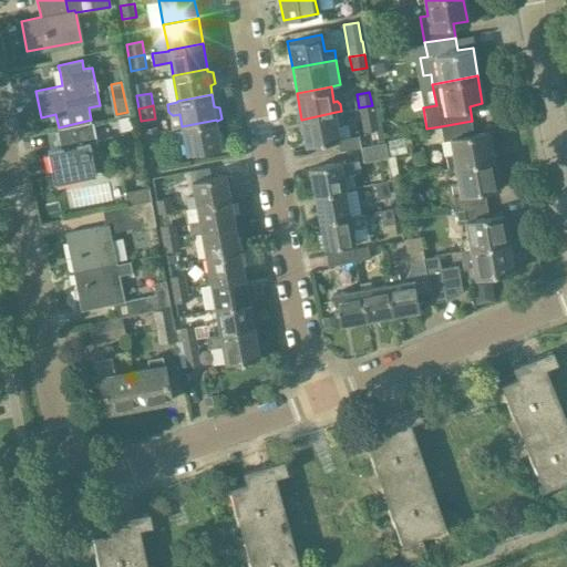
[(372,105),(359,107),(362,131),(375,129),(372,105)]
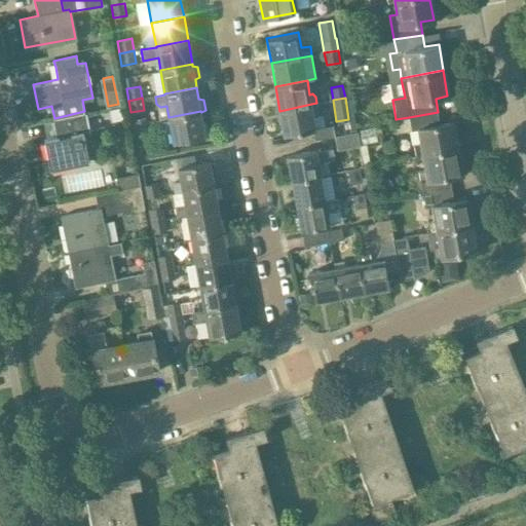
[(284,135),(315,128),(311,104),(279,111),(284,135)]
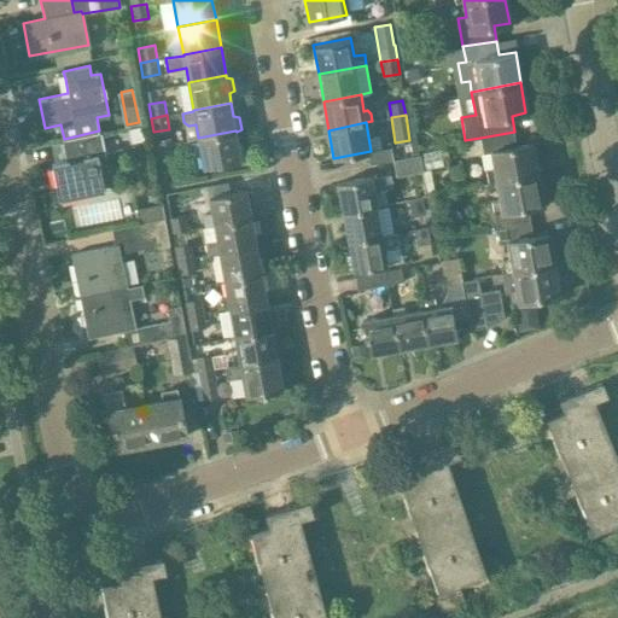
[(64,139),(62,139),(66,161),(52,163),(59,198),(104,188),(97,156),(105,153),(100,130),(99,130),(64,139)]
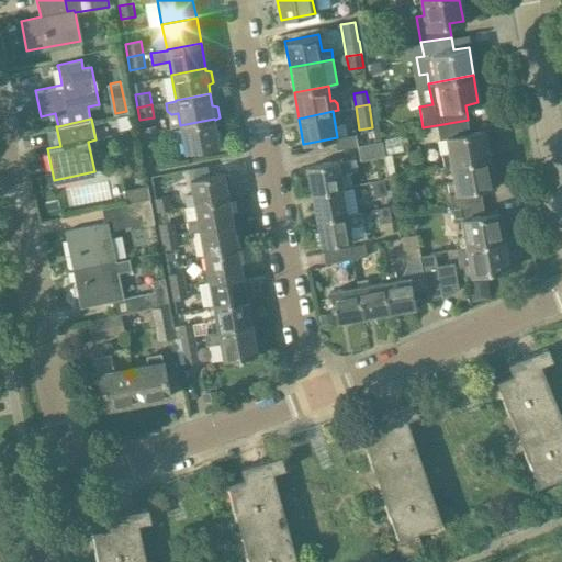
[(220,146),(214,119),(180,125),(186,153),(220,146)]
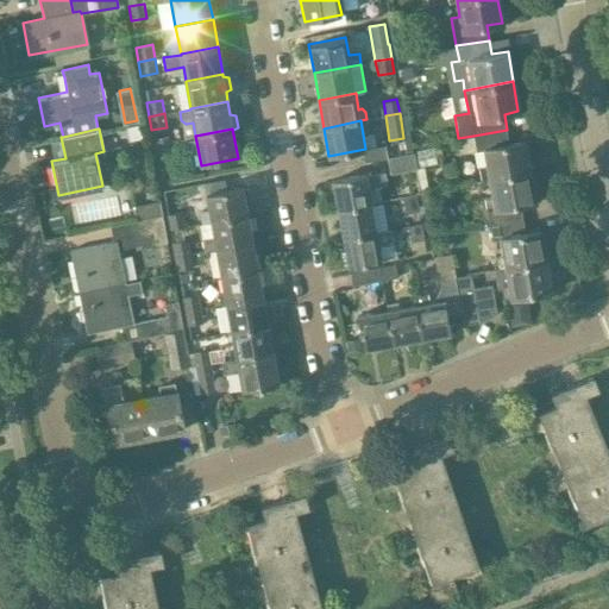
[(478,167),(481,179),(490,177),(490,179),(529,170),(525,140),(509,144),(507,130),(473,136),(476,150),(484,148),(488,164),(478,167)]
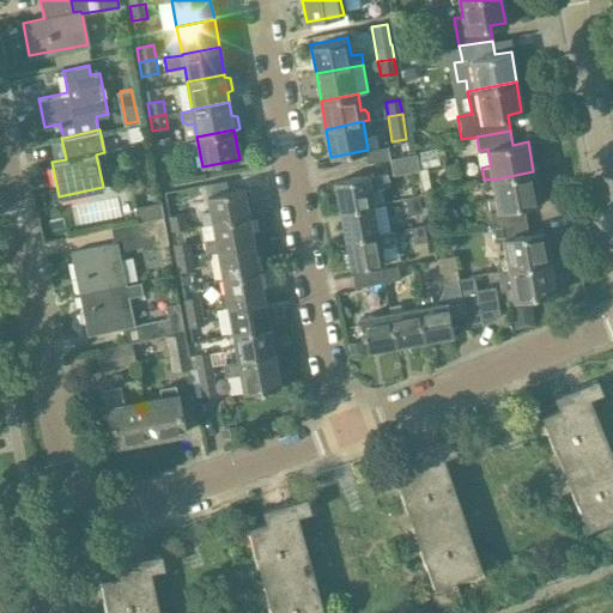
[(170,143),(155,145),(157,159),(174,157),(170,143)]
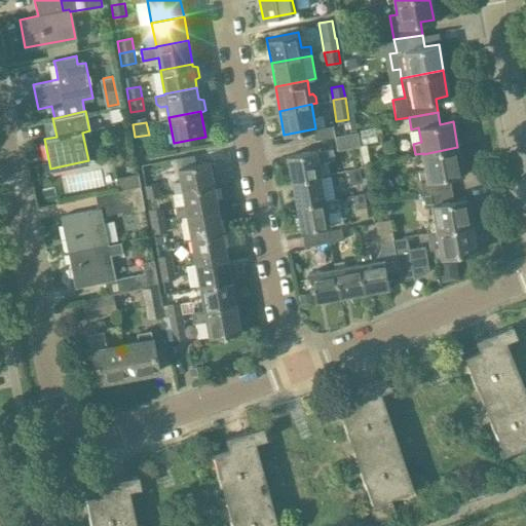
[(358,133),(334,137),(337,149),(360,145),(358,133)]
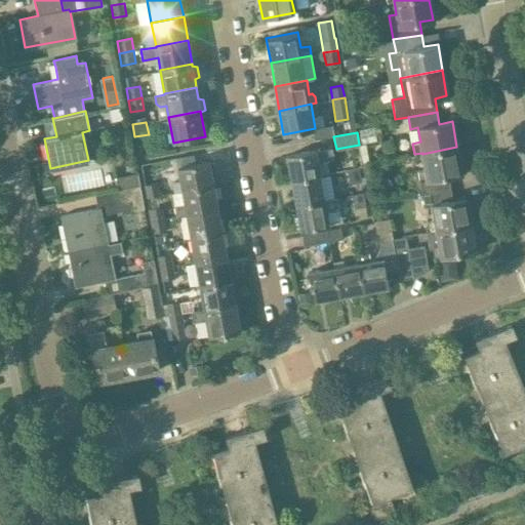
[(426,167),(417,169),(420,187),(449,183),(448,175),(461,173),(456,147),(422,154),(426,167)]
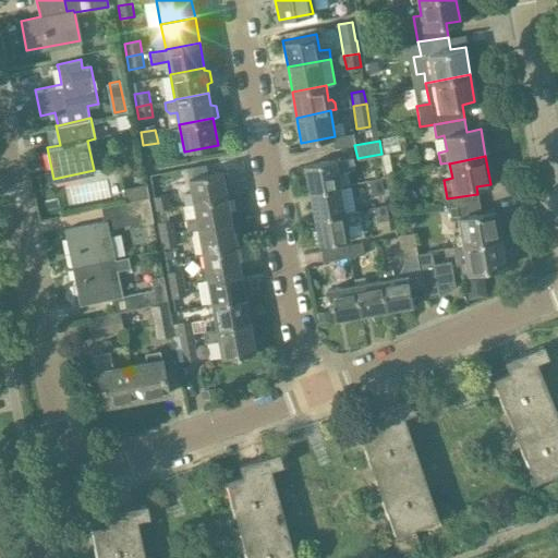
[(335,158),(304,164),(310,191),(339,184),(337,172),(354,169),(352,158),(335,161),(335,158)]
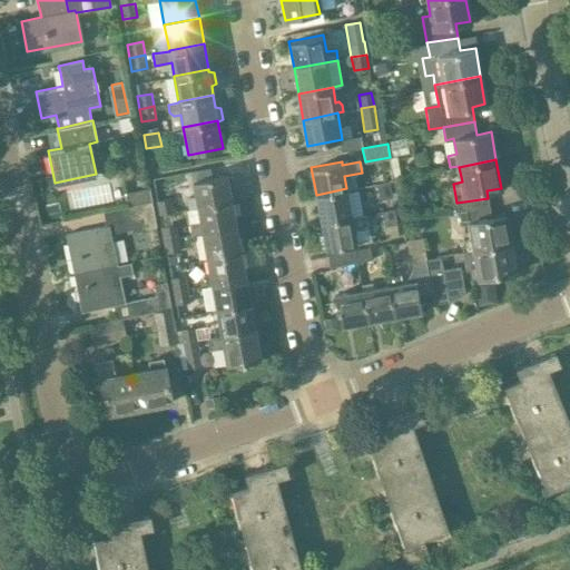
[(195,197),(186,198),(188,209),(197,207),(232,200),(231,192),(234,189),(232,177),(227,177),(227,174),(193,179),(195,197)]
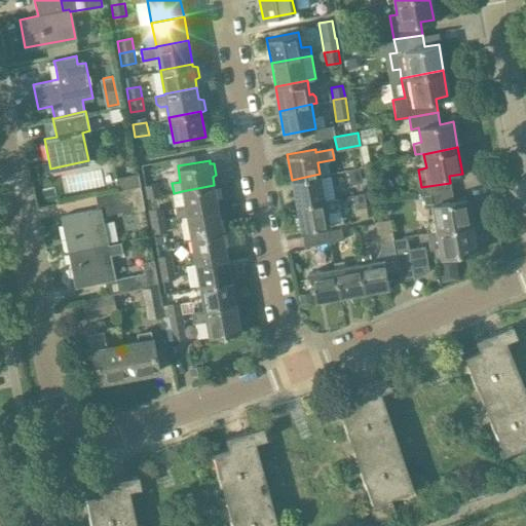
[(359,167),(347,170),(347,171),(349,182),(350,185),(361,183),(361,182),(362,181),(359,167)]
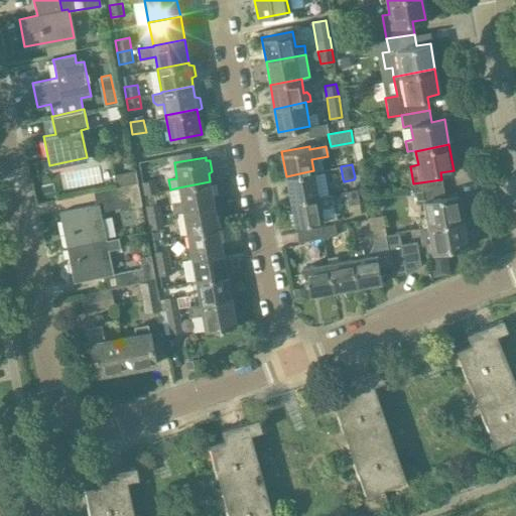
[(113,173),(115,184),(137,179),(135,169),(113,173)]
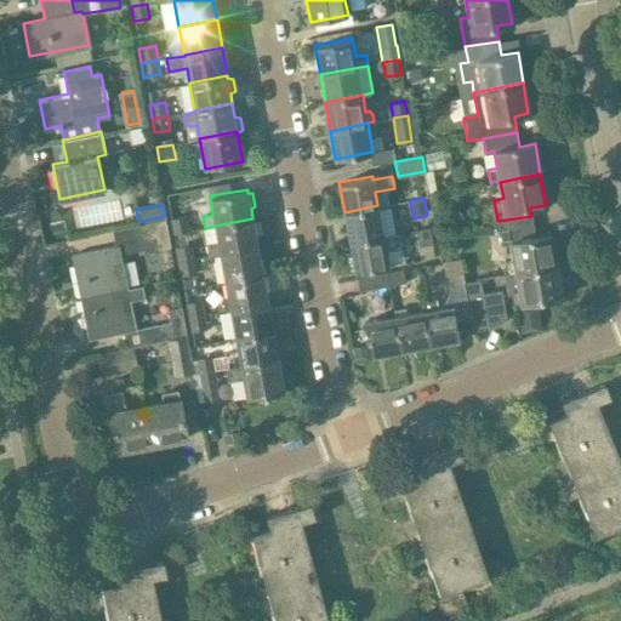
[(383,235),(377,205),(345,212),(349,241),(383,235)]
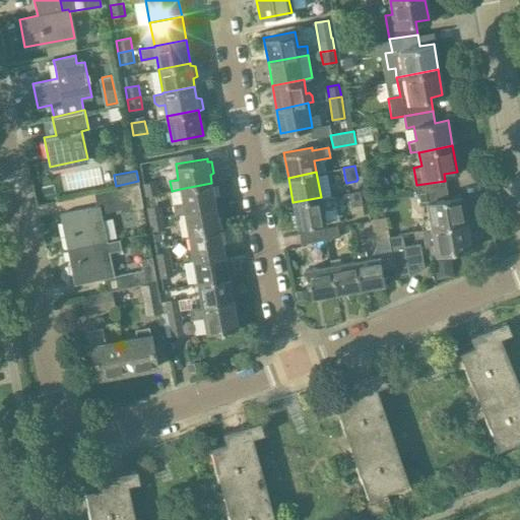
[(131,208),(142,206),(138,181),(116,186),(118,200),(129,198),(131,208)]
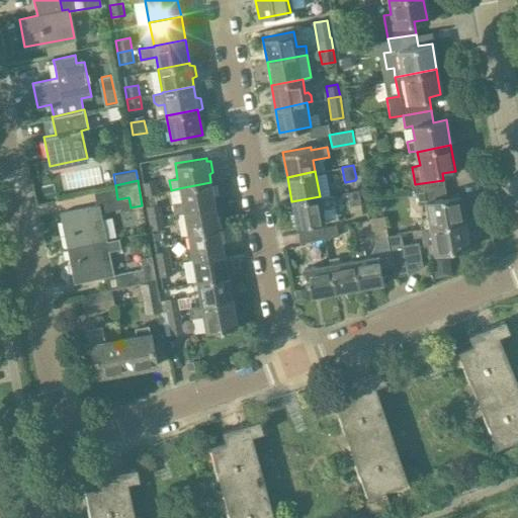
[(144,194),(153,192),(158,191),(156,180),(142,182),(144,194)]
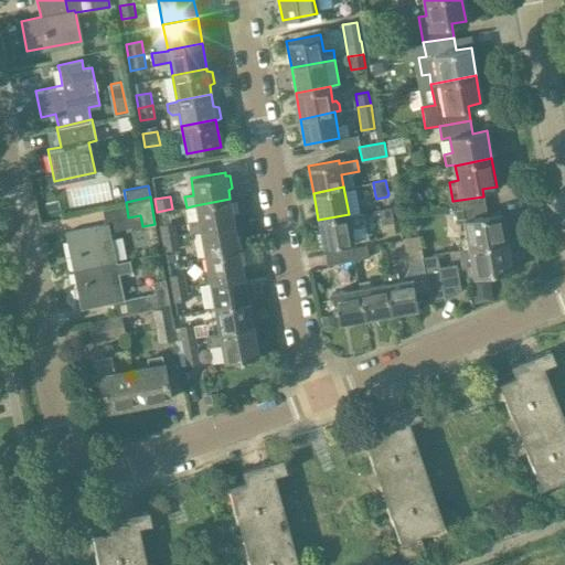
[(457,221),(465,220),(467,235),(459,236),(461,249),(469,247),(469,248),(507,242),(501,212),(487,215),(483,196),(452,201),(457,221)]
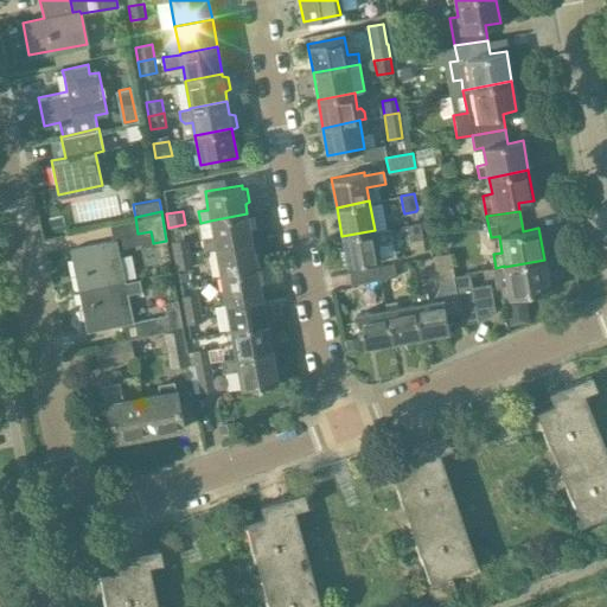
[(213,237),(200,240),(203,250),(216,248),(215,248),(253,241),(247,213),(210,221),(213,237)]
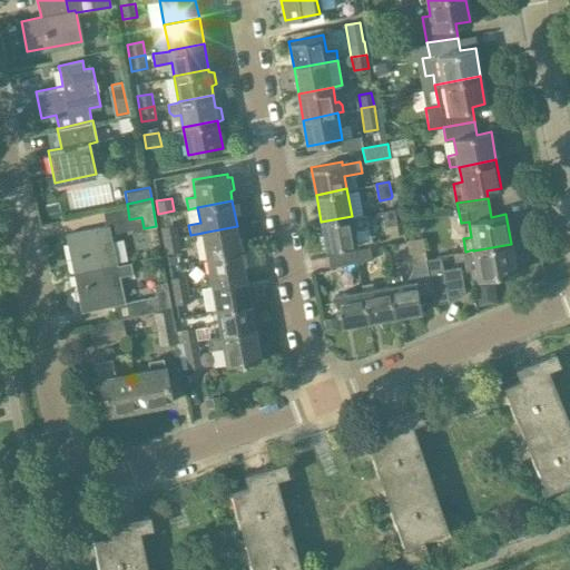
[(394,209),(382,212),(384,226),(396,224),(394,209)]
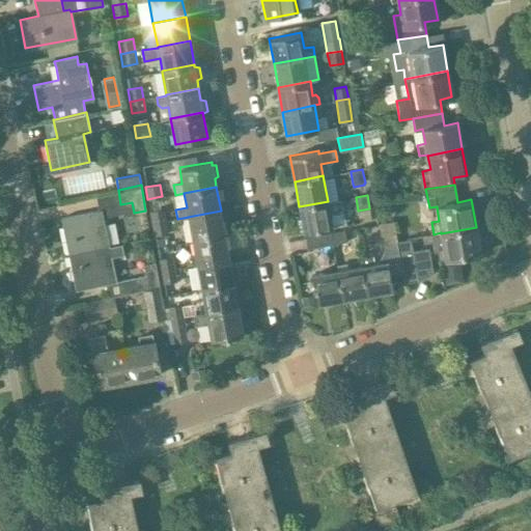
[(303,231),(332,226),(328,201),(299,206),(303,231)]
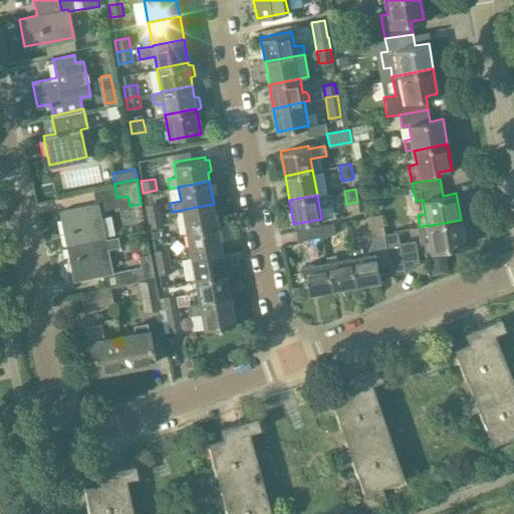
[(58,210),(66,245),(105,237),(97,202),(58,210)]
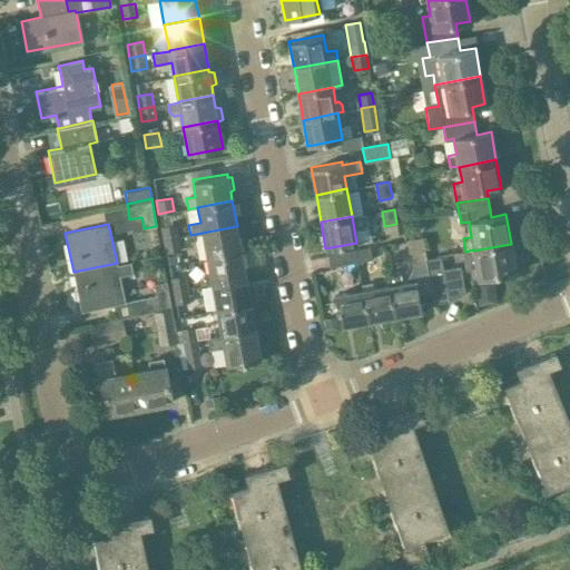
[(176,224),(160,226),(163,239),(178,237),(176,224)]
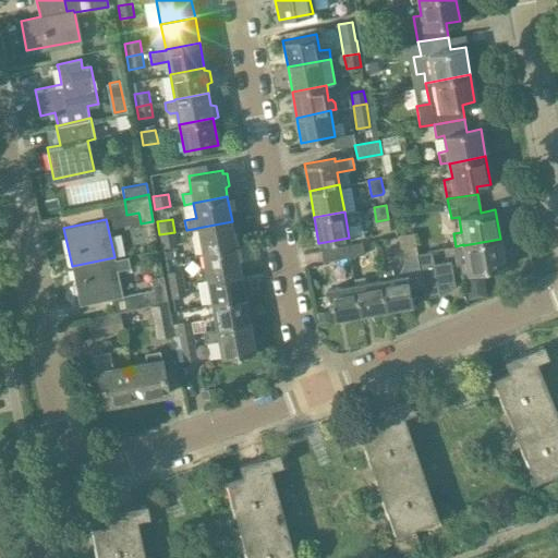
[(197,228),(198,228),(203,253),(237,246),(232,221),(197,228)]
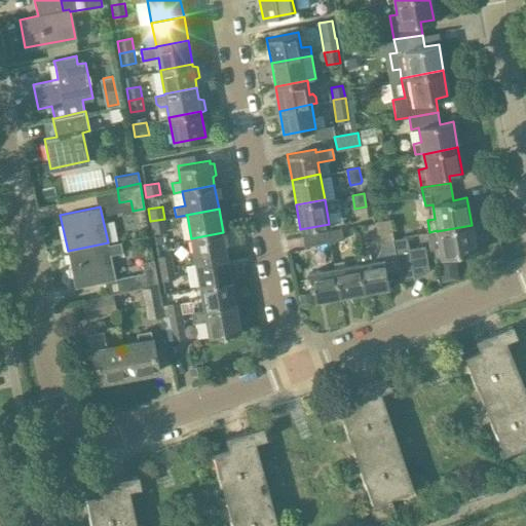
[(152,233),(166,230),(164,219),(150,221),(152,233)]
